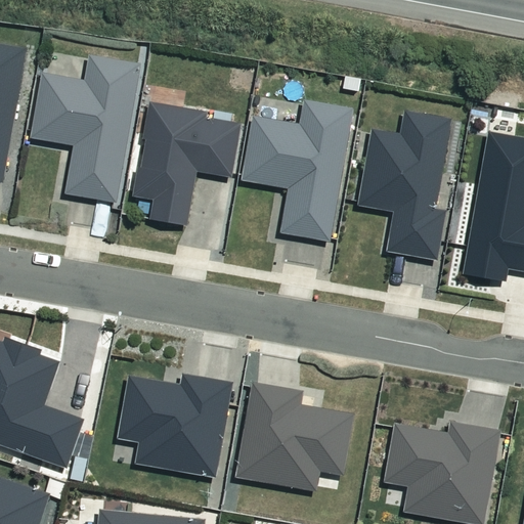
[(0,179),(3,180),(27,46),(0,41),(0,179)]
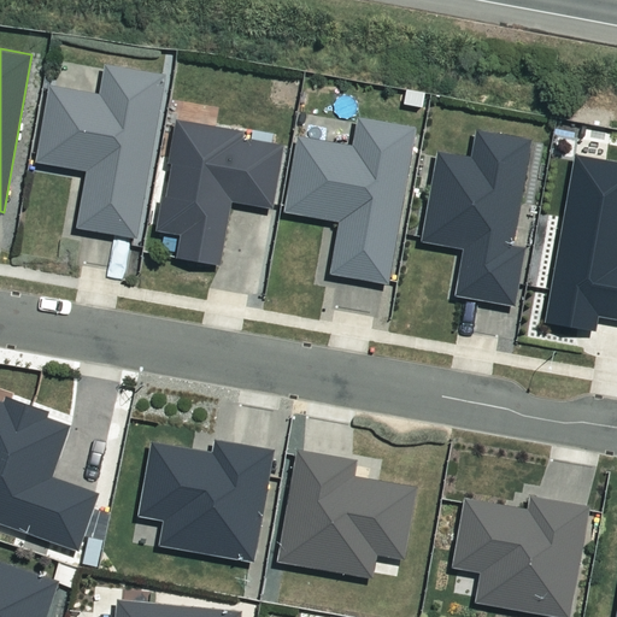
[(86,169),(76,225),(136,236),(165,72),(104,62),(99,92),(48,83),(35,159),(86,169)]
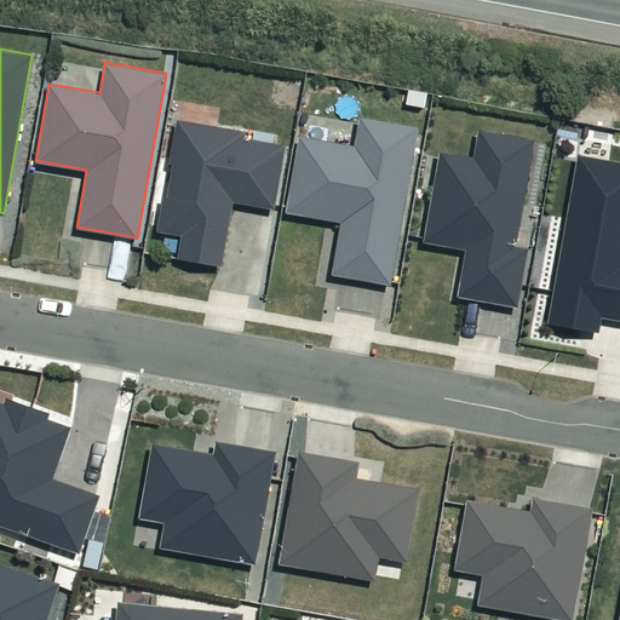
[(340,220),(331,273),(390,283),(419,126),(359,115),(354,144),(299,135),(285,211),(340,220)]
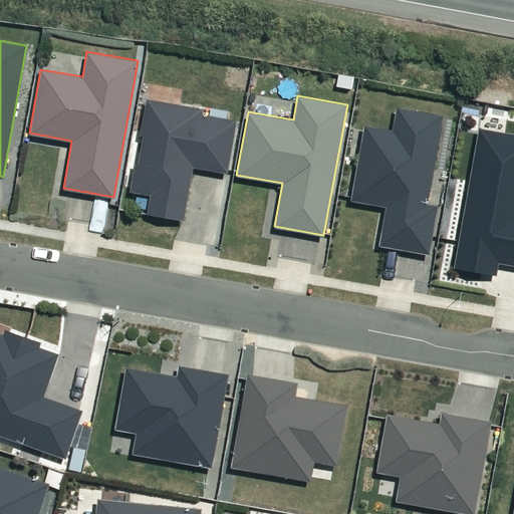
[(150,194),(147,213),(184,219),(193,167),(227,172),(236,119),(201,113),(202,107),(146,98),(140,135),(143,135),(139,162),(135,162),(130,191),(150,194)]
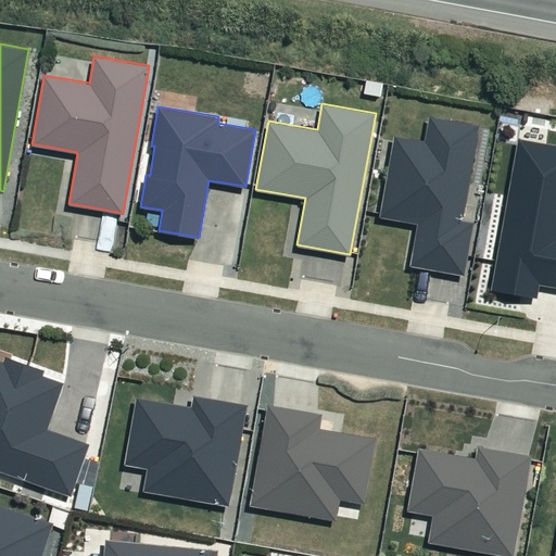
[(411,265),(465,274),(474,220),(464,219),(480,124),(429,115),(425,139),(393,135),(380,216),(417,223),(411,265)]
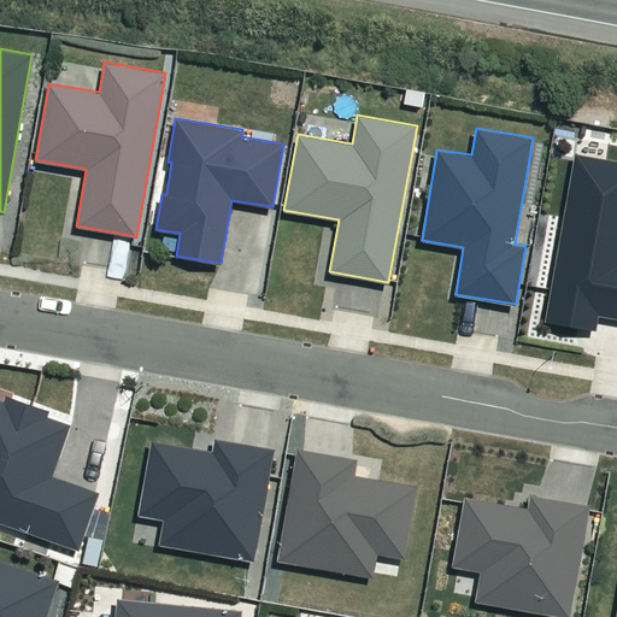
[(616,159),(574,153),(546,319),(595,328),(598,313),(616,317),(616,159)]
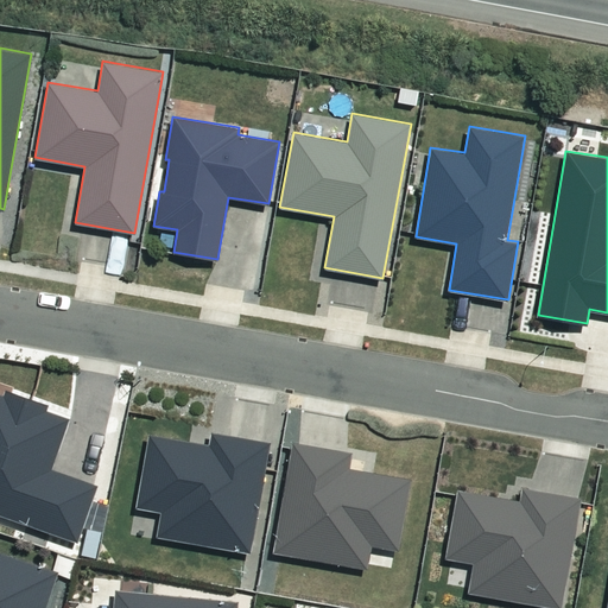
[(0,513),(77,542),(97,486),(50,468),(69,418),(44,409),(46,404),(5,388),(2,394),(0,392),(0,513)]
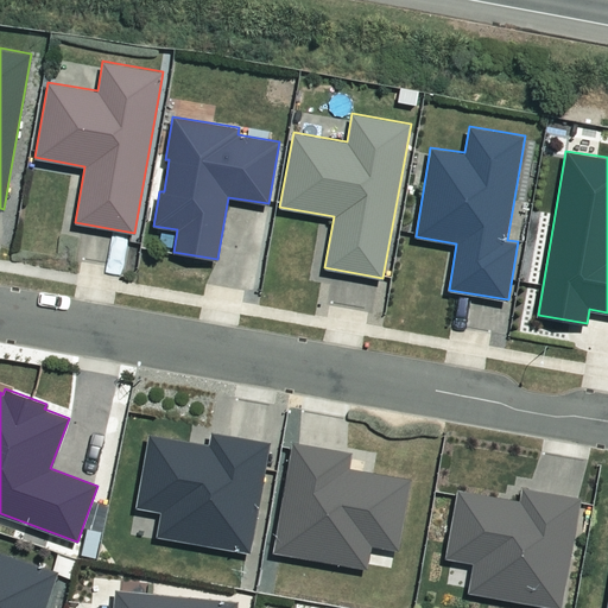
[(160,510),(156,536),(252,552),(271,442),(211,431),(209,444),(149,434),(135,506),(160,510)]
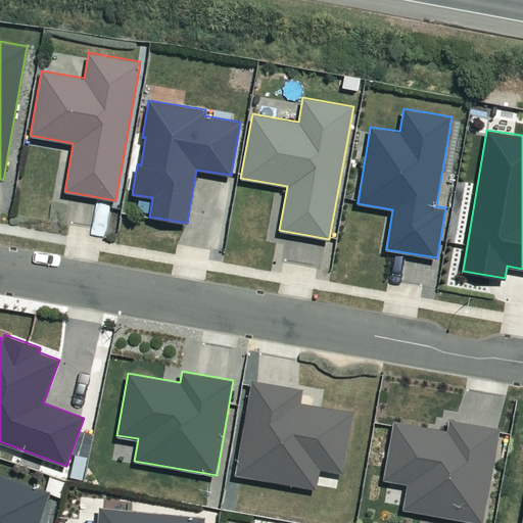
[(251,379),(235,474),(316,487),(320,469),(341,472),(352,411),(300,401),(302,388),(251,379)]
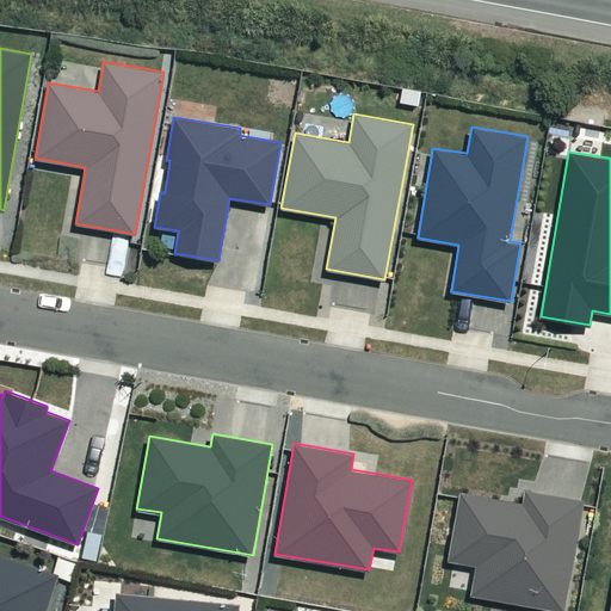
[(475,565),(470,594),(566,610),(584,499),(523,488),(520,501),(460,491),(448,560),(475,565)]
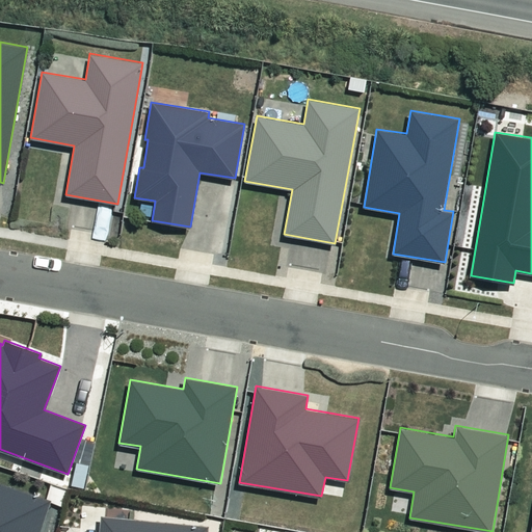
[(36,531),(49,500),(0,482),(0,531),(36,531)]
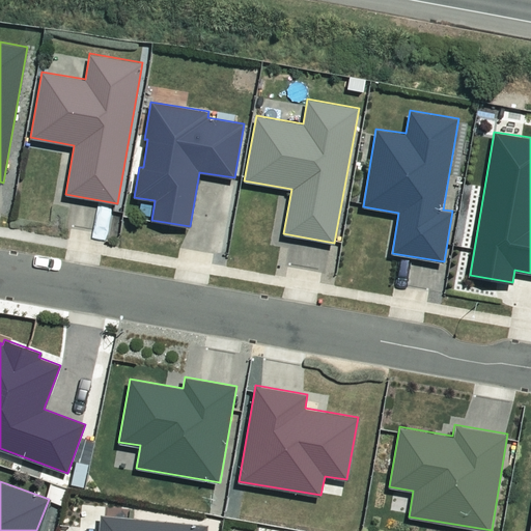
[(207,530),(208,526),(103,514),(100,530),(86,530),(73,530),(207,530)]
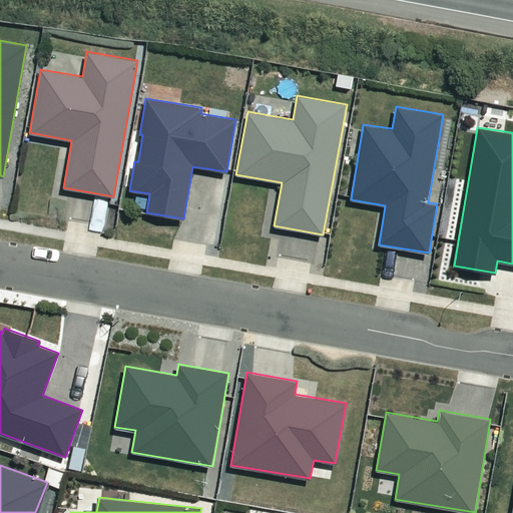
All buildings are outlined.
